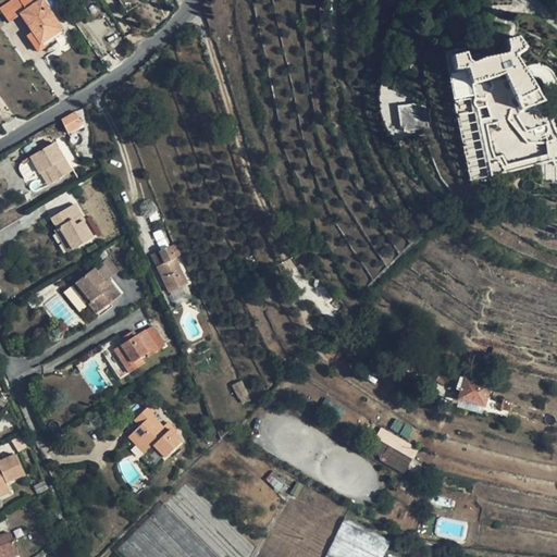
[(21,1),(20,0),(13,0),(0,9),(10,23),(22,15),(34,32),(41,44),(62,29),(42,0),(41,0),(36,4),(27,11),(21,1)]
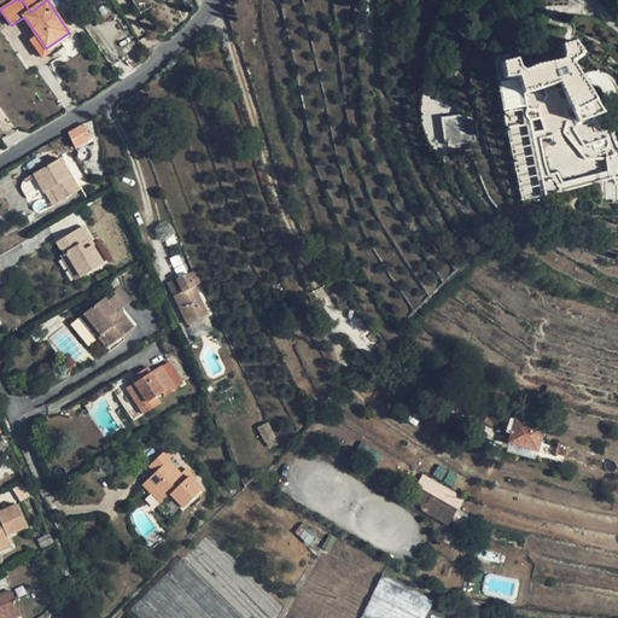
[(40,5),(36,0),(24,0),(23,1),(30,12),(40,5)]
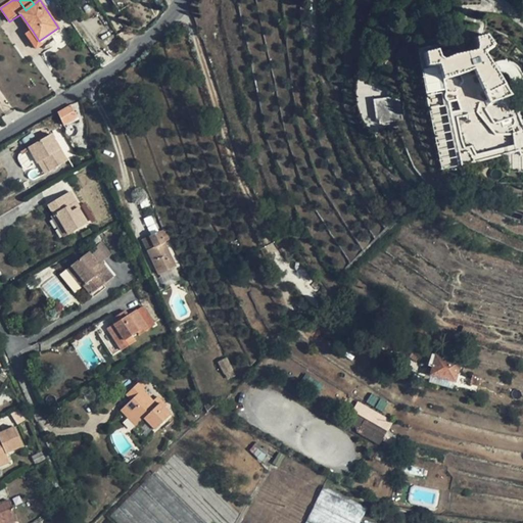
[(475,28),(477,41),(442,49),(438,40),(425,44),(426,49),(419,50),(441,168),(522,149),(522,127),(500,131),(494,120),(485,101),(513,88),(484,44),(494,36),(486,25),(475,28)]
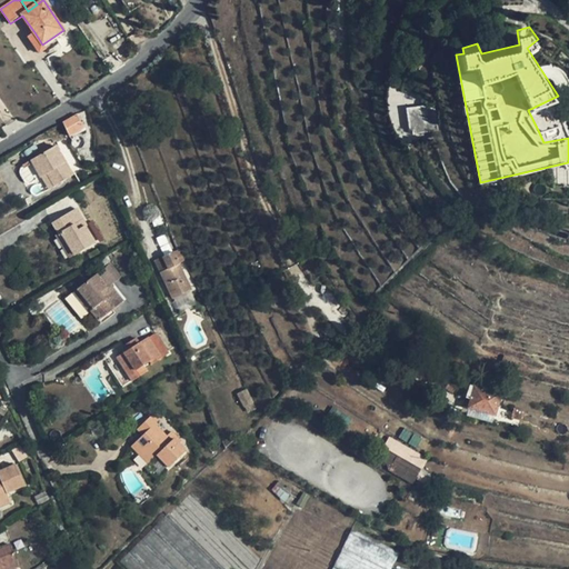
[(42,45),(35,32),(28,37),(39,55),(46,49),(42,45)]
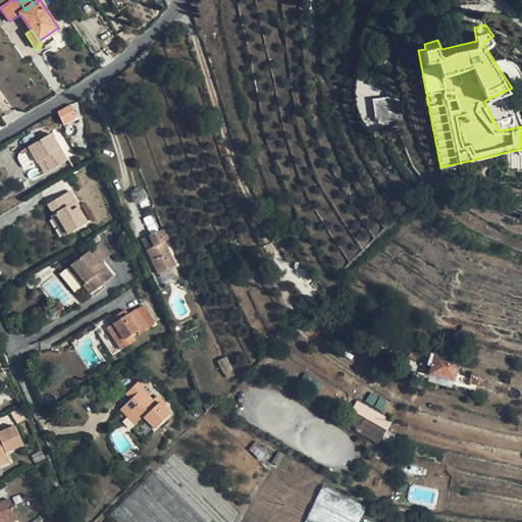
[(382,100),(382,99),(373,100),(376,120),(378,119),(379,123),(385,122),(397,117),(397,112),(400,112),(400,107),(396,108),(396,102),(382,100)]
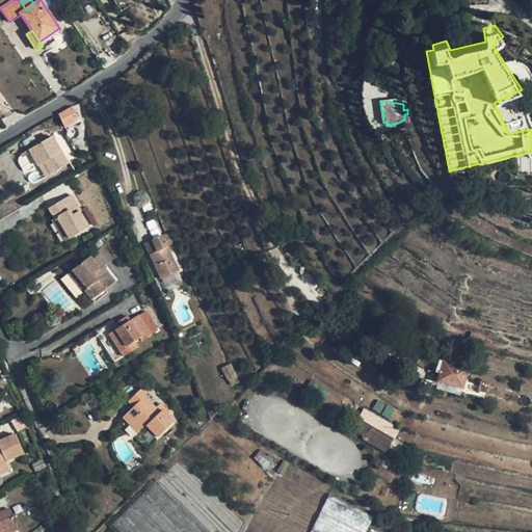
[(79,120),(74,108),(61,116),(67,127),(79,120)]
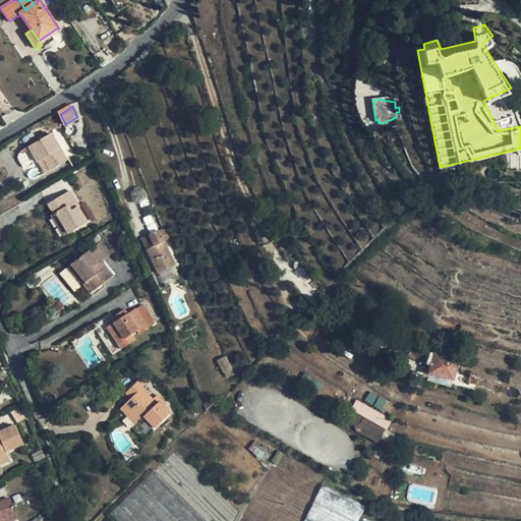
[(68,161),(53,134),(32,148),(41,162),(45,160),(51,171),(68,161)]
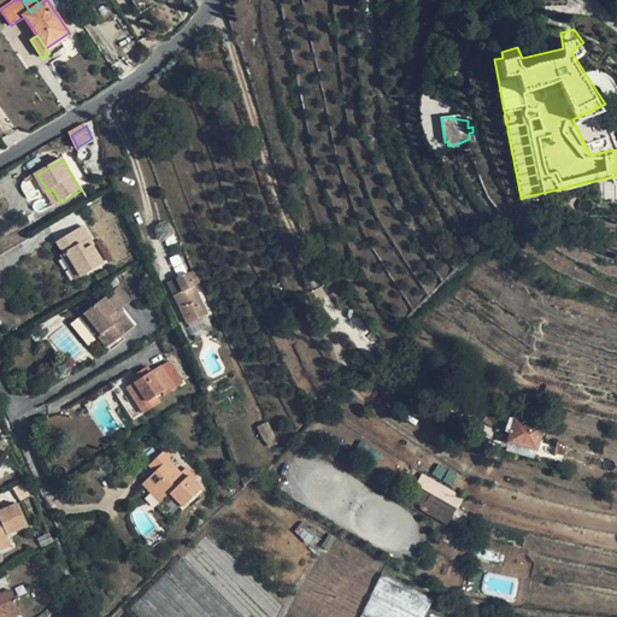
[(60,203),(53,189),(48,192),(56,205),(60,203)]
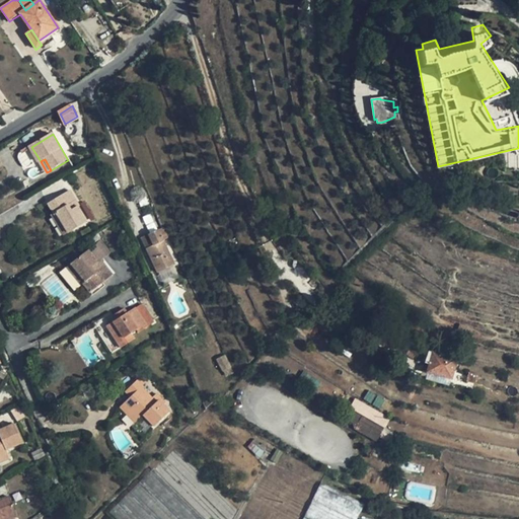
[(487,171),(487,173),(487,175),(488,176),(489,178),(491,178),(492,179),(494,178),(496,177),(497,176),(498,174),(498,172),(498,170),(496,169),(495,168),(493,167),(491,167),(489,168),(488,169),(487,171)]
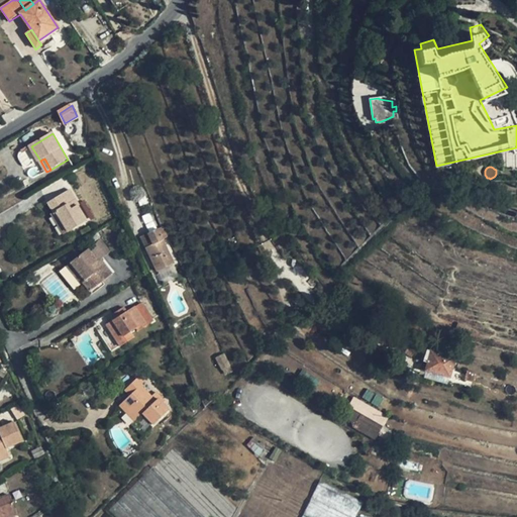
[(79,205),(71,190),(49,203),(56,213),(57,212),(69,232),(86,221),(78,206),(79,205)]
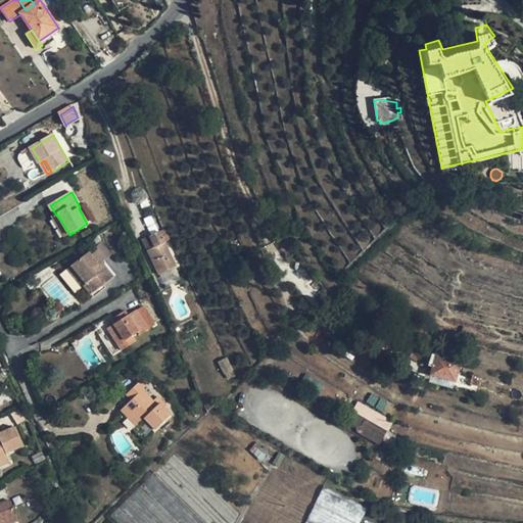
[(69,235),(57,215),(56,216),(53,217),(65,237),(69,235)]
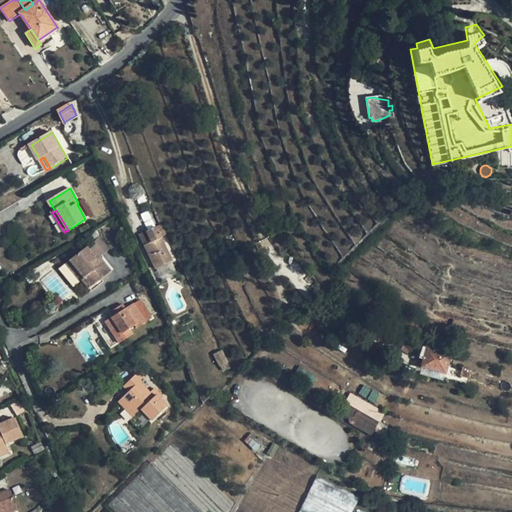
[(171,261),(156,227),(146,232),(151,243),(144,245),(155,269),(171,261)]
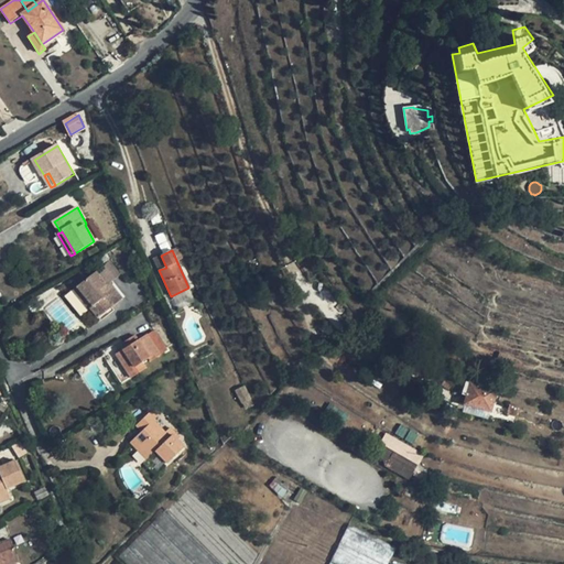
[(109,261),(96,272),(78,288),(94,306),(91,308),(98,318),(121,299),(109,283),(120,273),(109,261)]
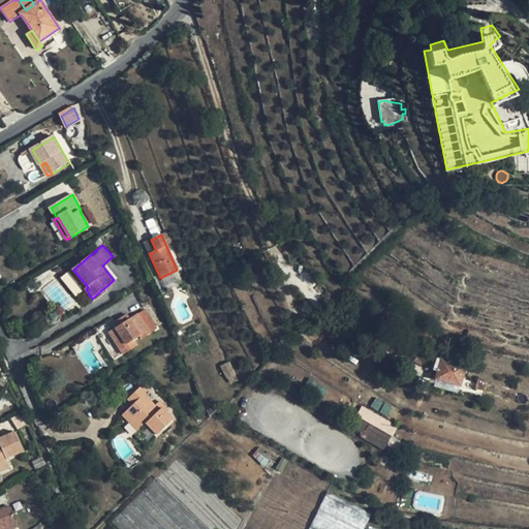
[(88,287),(73,270),(69,273),(84,290),(86,289),(88,287)]
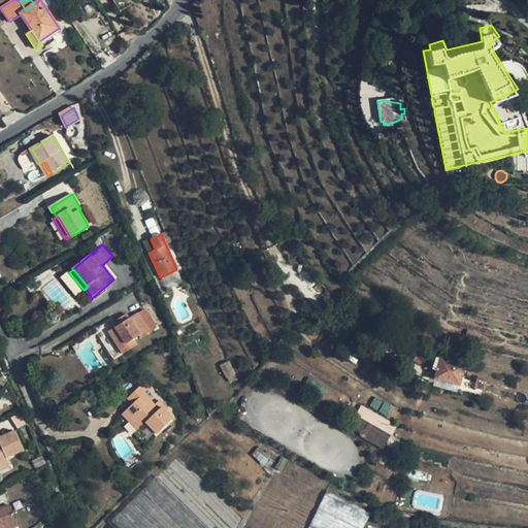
[(154,324),(144,310),(138,316),(147,329),(154,324)]
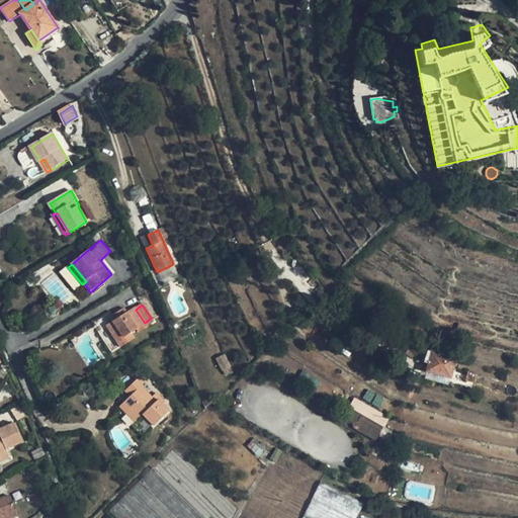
[(136,310),(135,308),(126,313),(123,309),(112,316),(115,321),(107,327),(121,347),(134,339),(131,334),(137,330),(139,332),(148,326),(145,323),(136,310)]
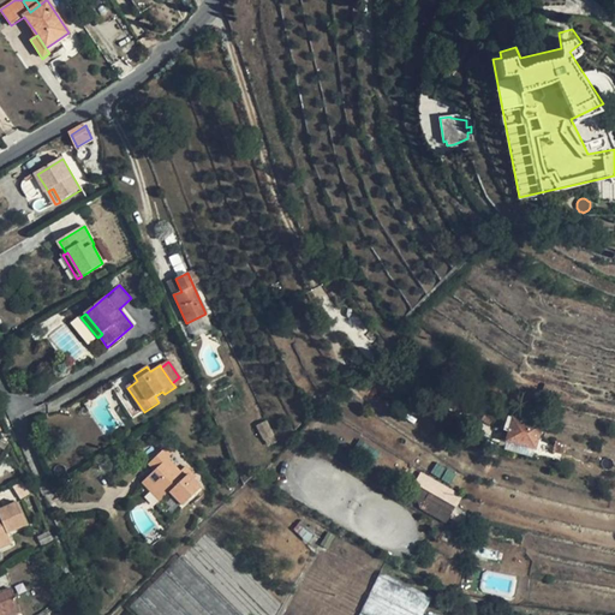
[(541,425),(508,417),(505,430),(508,431),(506,441),(535,449),(541,425)]
